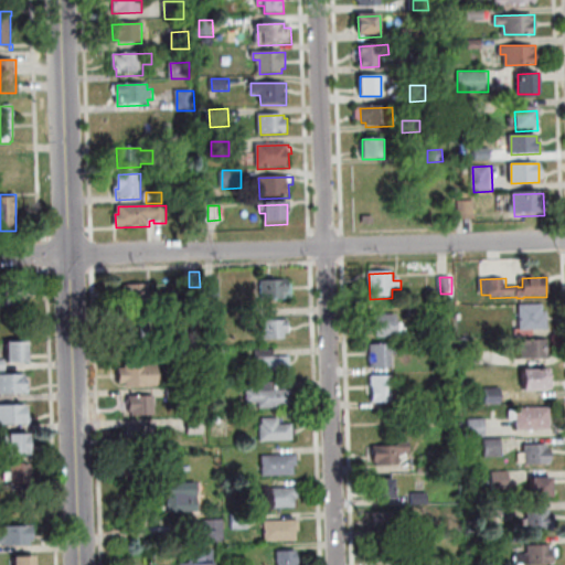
[(264,280),(287,279),(287,287),(292,287),(292,298),(264,299),(264,280)]
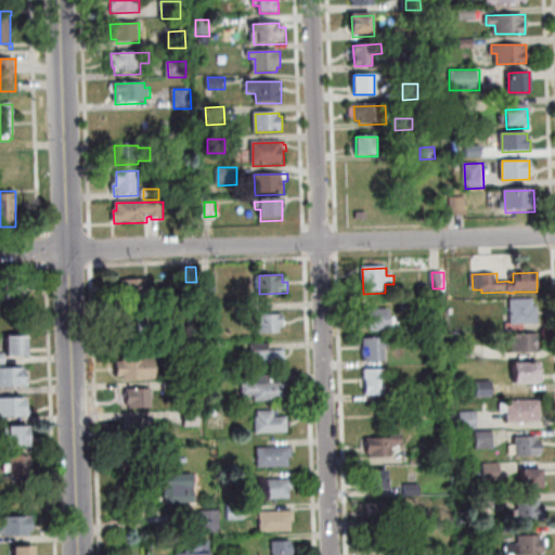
[(218,293),(208,293),(208,275),(217,275),(218,293)]
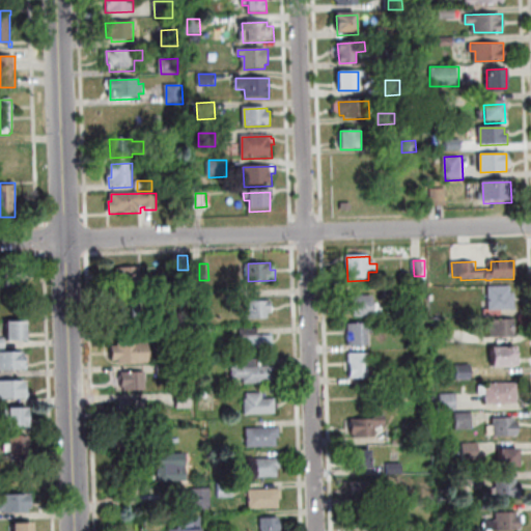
[(140,268),(140,274),(149,273),(150,282),(140,282),(140,287),(120,287),(120,268),(140,268)]
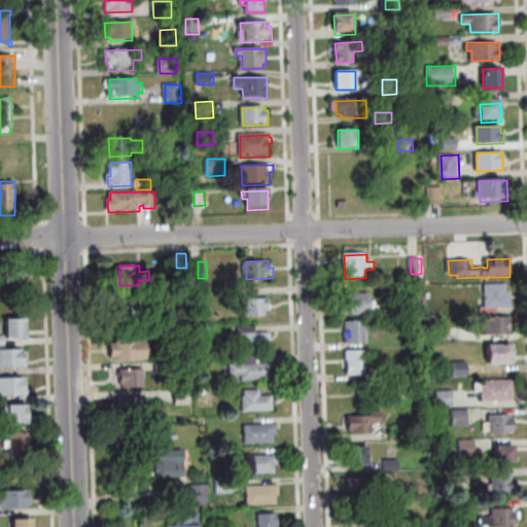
[(383,294),(398,294),(397,284),(383,284),(383,294)]
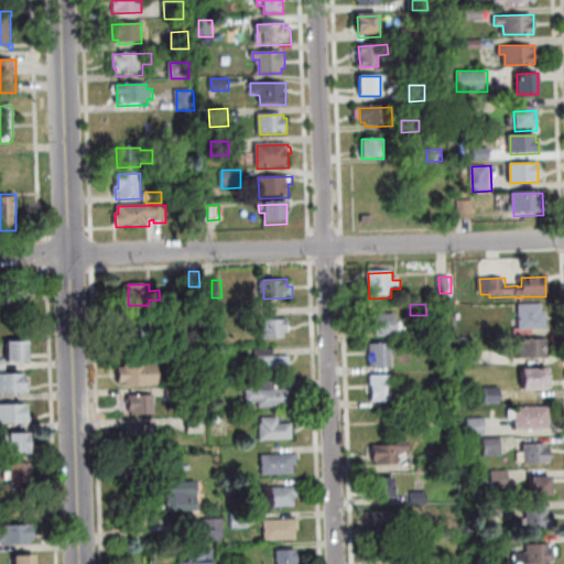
[(549,329),(548,312),(543,312),(543,304),(519,305),(520,331),(549,329)]
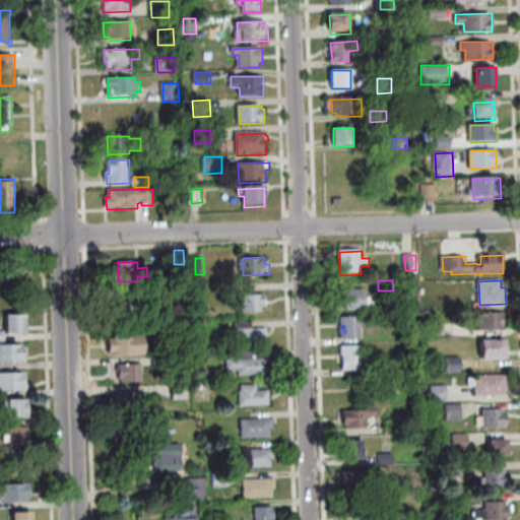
[(165,286),(165,298),(151,298),(151,286),(165,286)]
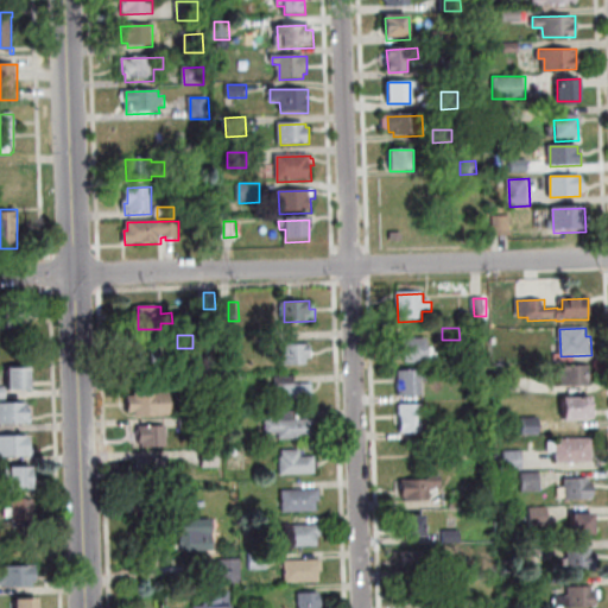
[(405,365),(425,365),(425,367),(437,367),(437,355),(434,355),(434,349),(428,349),(428,341),(404,341),(405,365)]
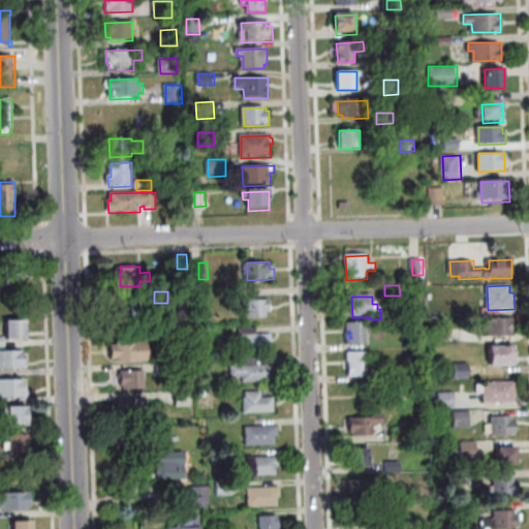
[(270,300),(270,311),(267,312),(267,317),(248,317),(248,300),(270,300)]
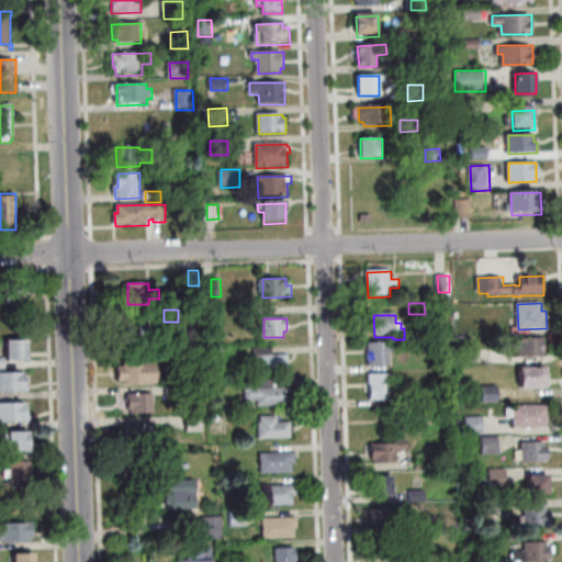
[(130,324),(149,323),(150,341),(130,343),(130,324)]
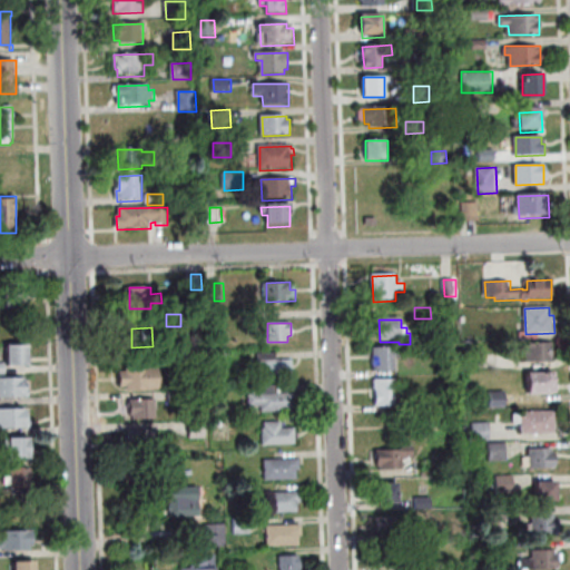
[(553,344),(553,364),(527,364),(527,344),(553,344)]
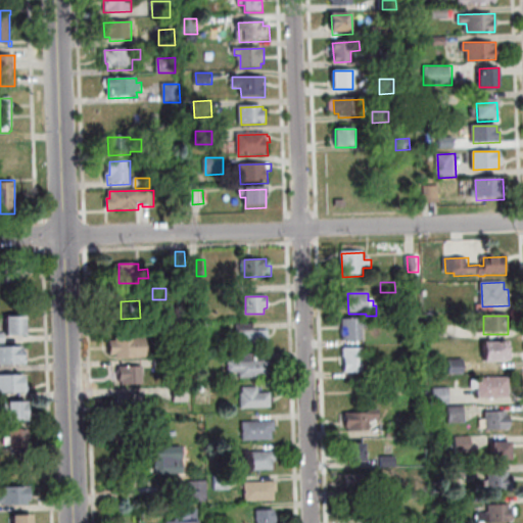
[(344,343),(364,342),(363,329),(372,328),(372,319),(343,320),(343,328),(342,328),(343,337),(344,337),(344,343)]
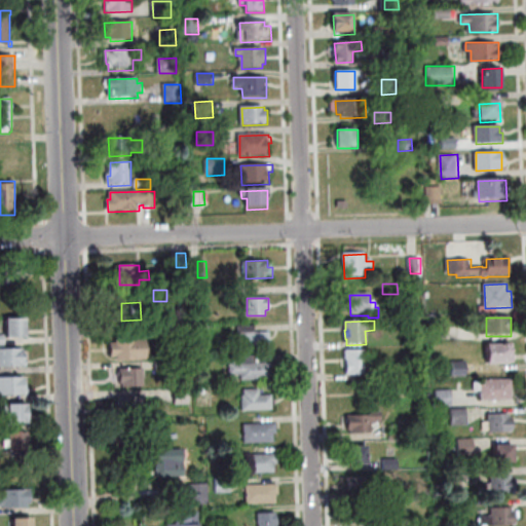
[(7,342),(6,322),(26,322),(27,342),(7,342)]
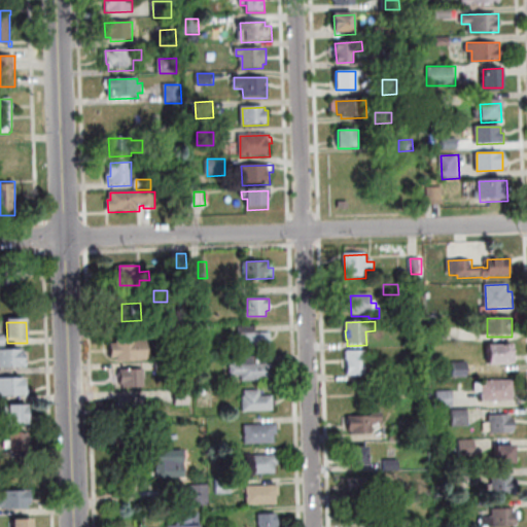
[(256,334),(242,335),(242,326),(256,326),(256,334)]
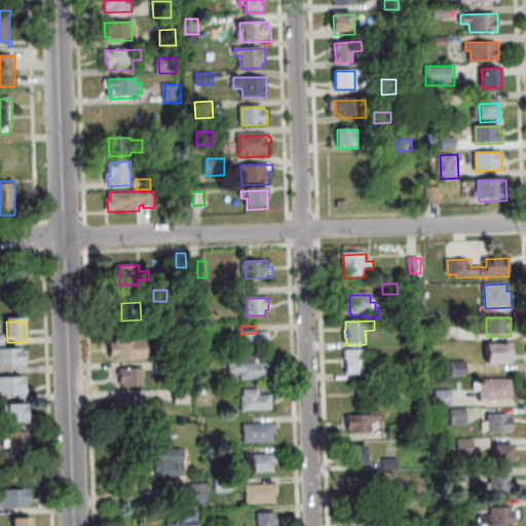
[(158,327),(172,327),(172,337),(158,337),(158,327)]
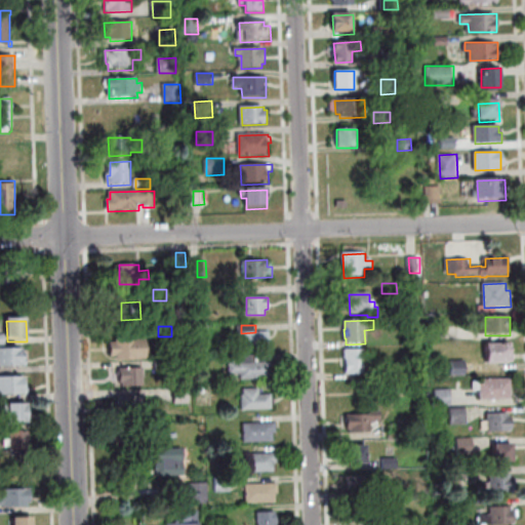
[(241,333),(255,332),(271,332),(271,348),(241,349),(241,333)]
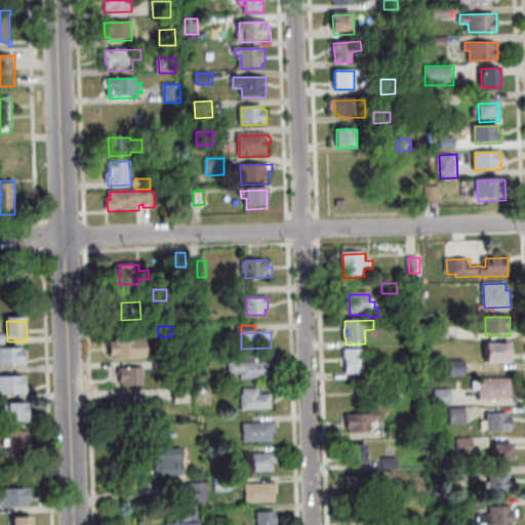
[(146,340),(147,360),(117,361),(117,358),(111,358),(111,345),(117,345),(117,341),(146,340)]
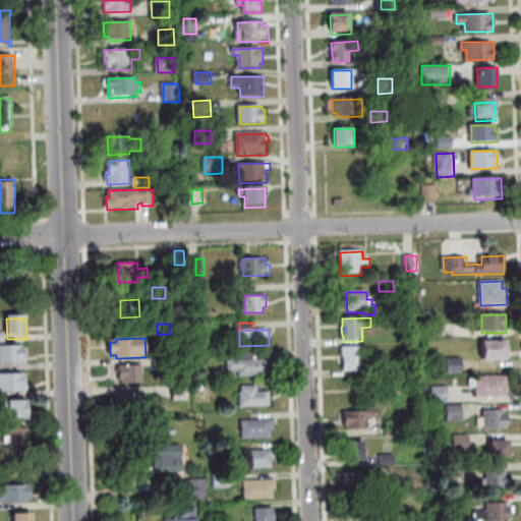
[(507,344),(507,363),(482,364),(481,345),(507,344)]
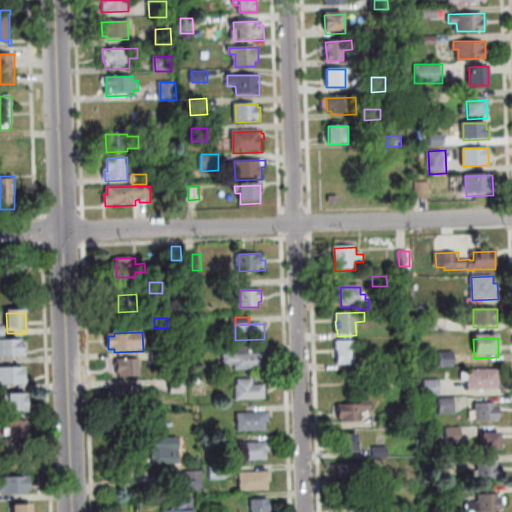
[(23,350),(26,350),(26,358),(0,358),(0,341),(23,341),(23,350)]
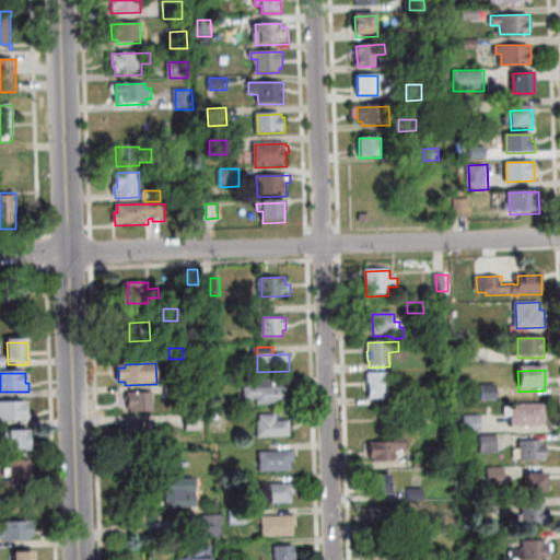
[(370,401),(391,400),(389,373),(369,374),(370,401)]
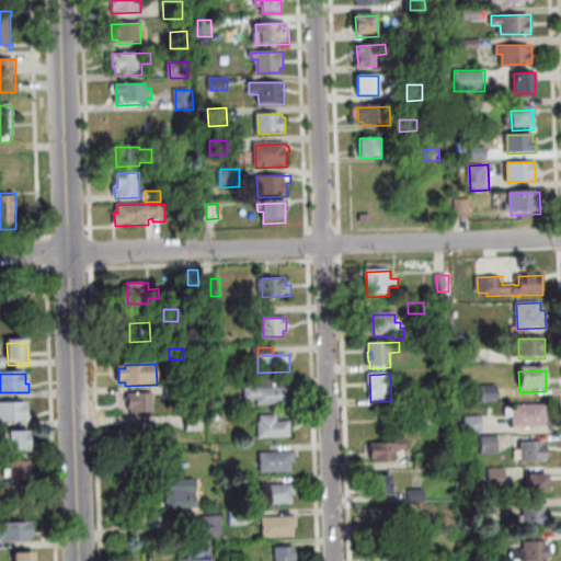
[(290,388),(292,405),(259,407),(259,400),(247,400),(247,389),(256,389),(255,380),(274,379),(274,388),(290,388)]
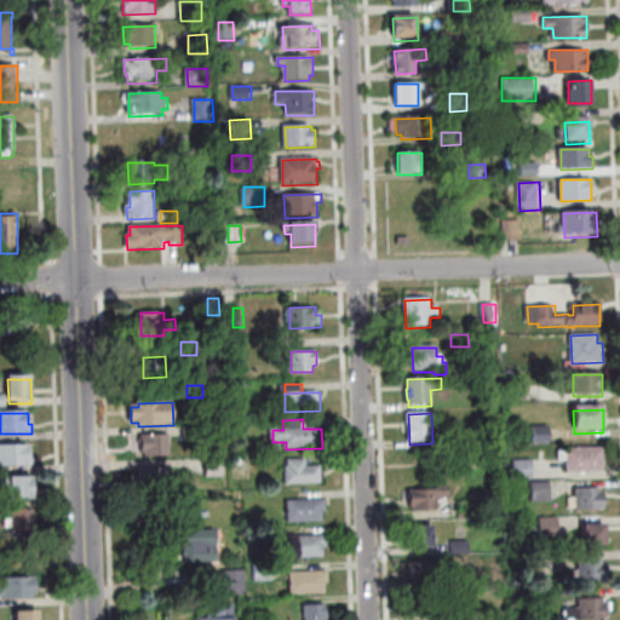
[(202,425),(202,438),(187,438),(187,425),(202,425)]
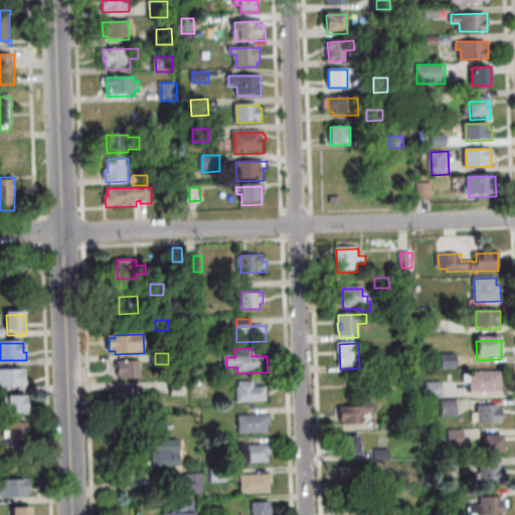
[(458,353),(459,368),(444,369),(443,354),(458,353)]
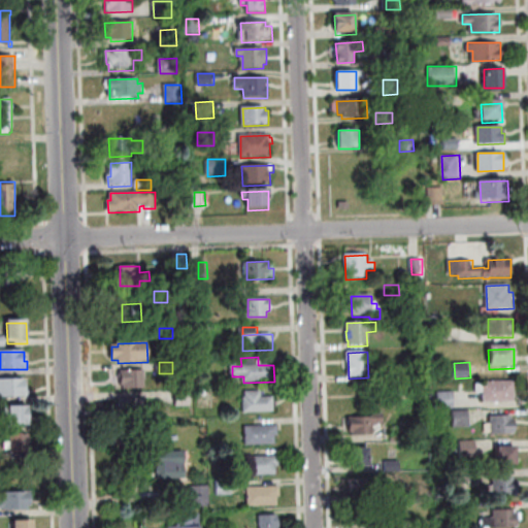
[(122,372),(145,371),(145,389),(125,389),(125,385),(122,385),(122,372)]
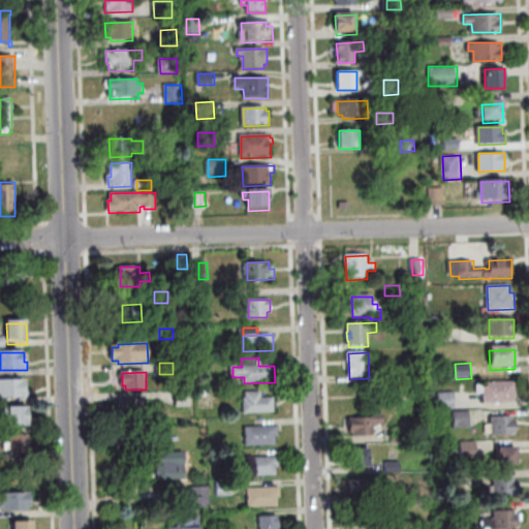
[(0,380),(26,380),(26,390),(28,390),(29,398),(0,398),(0,380)]
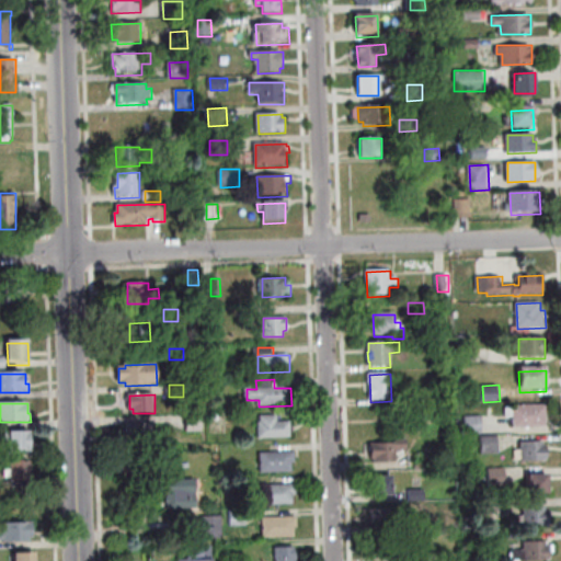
[(548,428),(548,405),(514,407),(514,430),(548,428)]
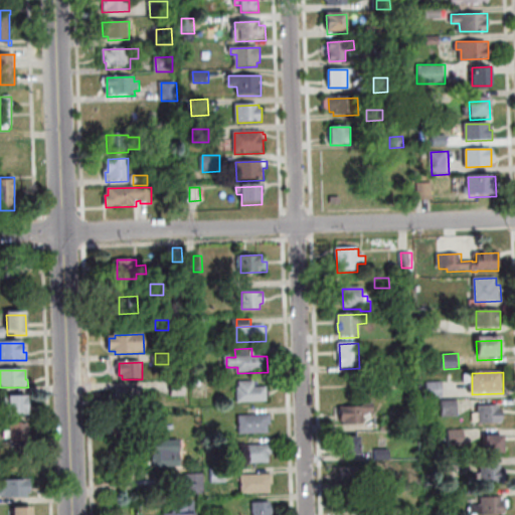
[(187,379),(187,395),(173,395),(172,379),(187,379)]
